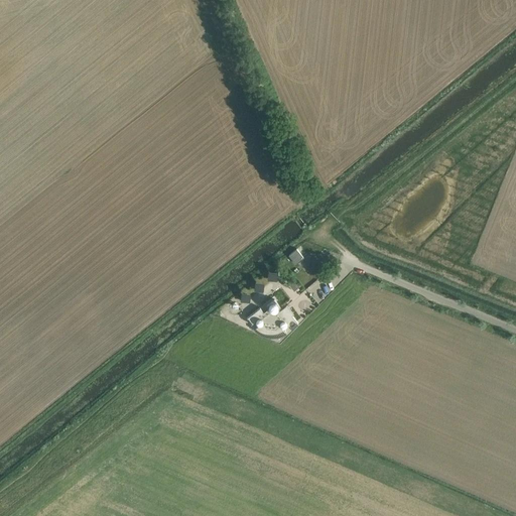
[(305,256),(296,263),(307,275),(317,266),(300,247),(298,248),(305,256)]
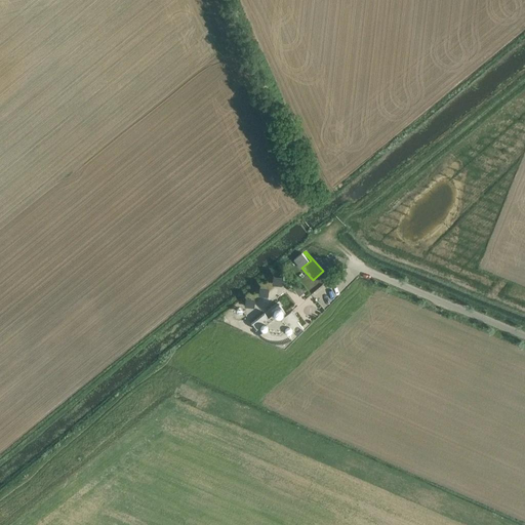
[(303,252),(294,259),(301,268),(310,261),(303,252)]
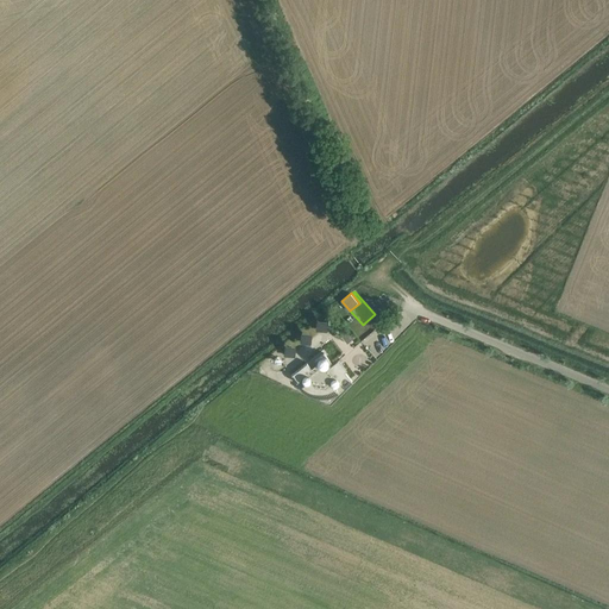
[(319,318),(319,330),(333,330),(334,318),(319,318)]
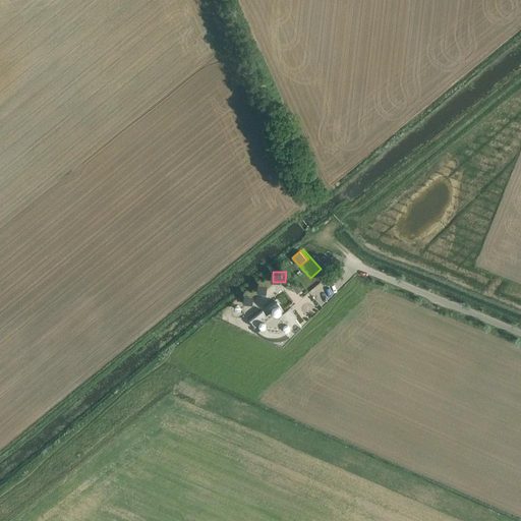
[(298,282),(292,287),(297,293),(303,288),(298,282)]
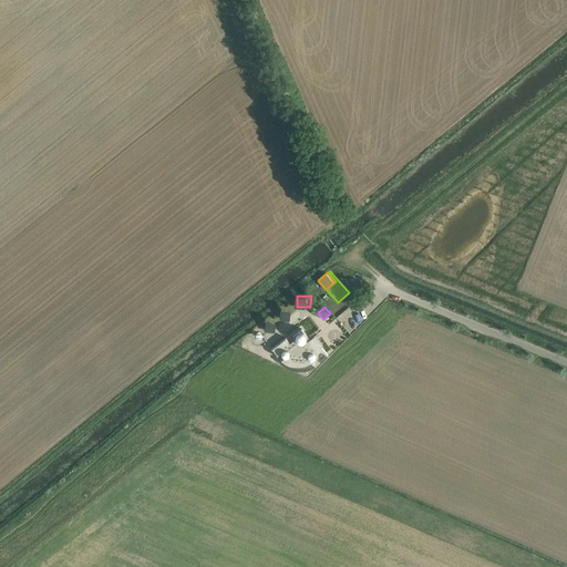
[(296,339),(290,343),(286,338),(271,349),(276,356),(282,351),(282,354),(285,357),(280,361),(284,363),(286,366),(290,368),(295,369),(300,369),(306,368),(313,366),(315,364),(311,360),(317,356),(320,360),(328,354),(321,346),(322,344),(316,334),(307,341),(306,339),(308,337),(301,329),(292,336),(296,339)]
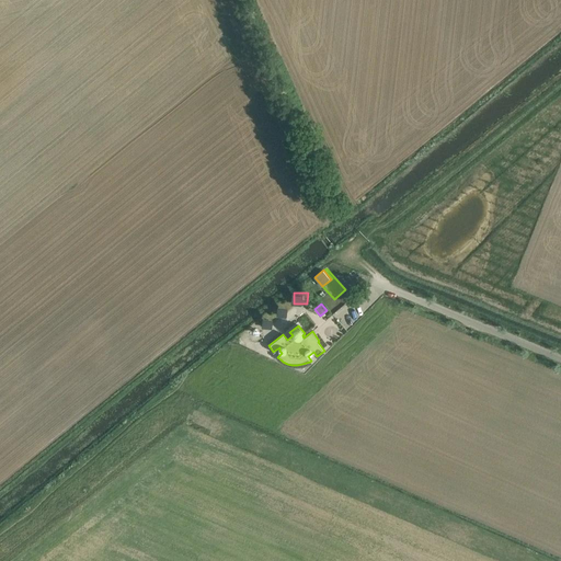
All buildings are outlined.
